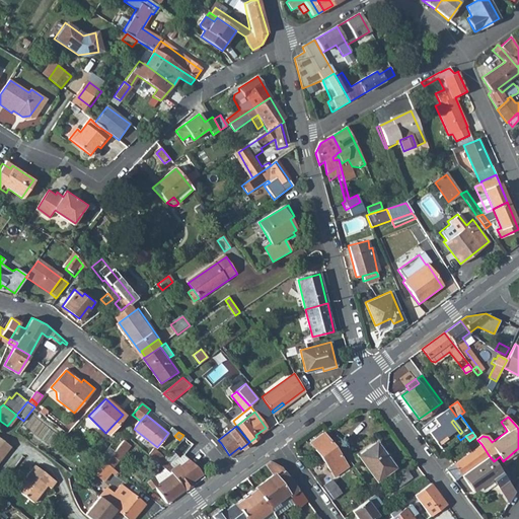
[(322,433),(309,442),(335,476),(348,467),(322,433)]
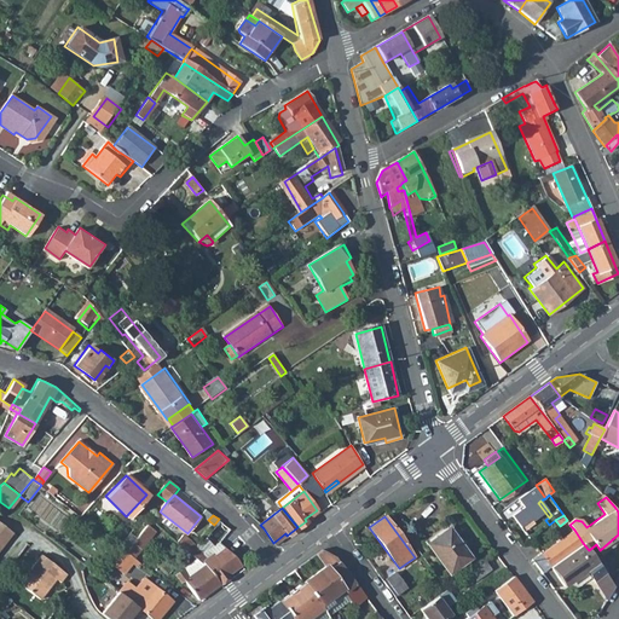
[(126,551),(133,557),(155,531),(154,528),(157,525),(152,520),(132,545),(126,551)]
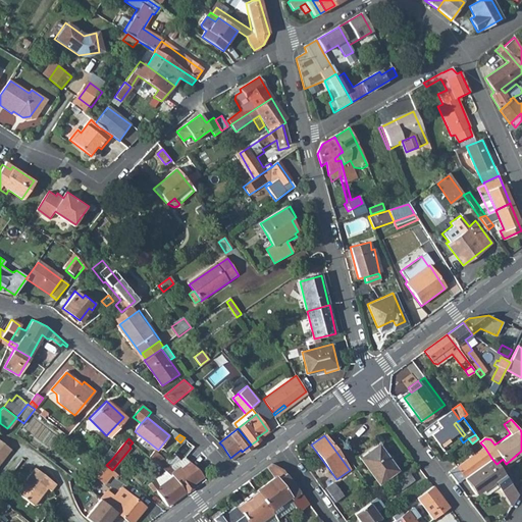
[(0,459),(1,460),(9,449),(0,440),(0,459)]
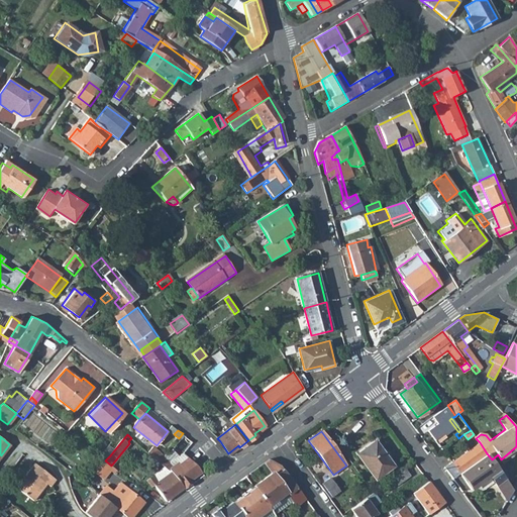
[(375,437),(355,451),(375,479),(395,463),(375,437)]
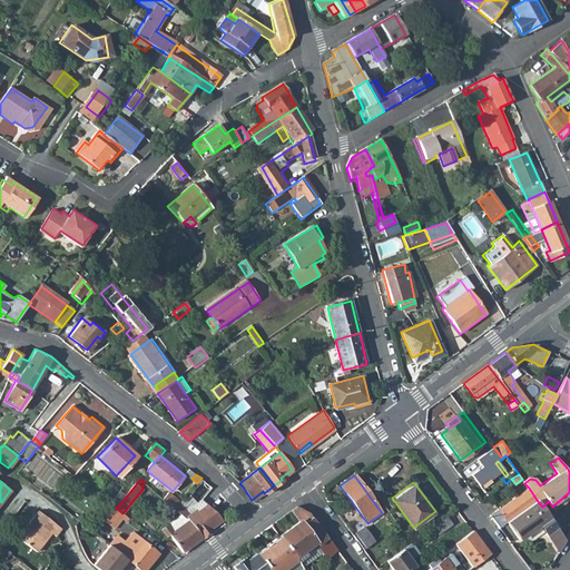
[(490,516),(499,528),(507,521),(537,500),(529,488),(490,516)]
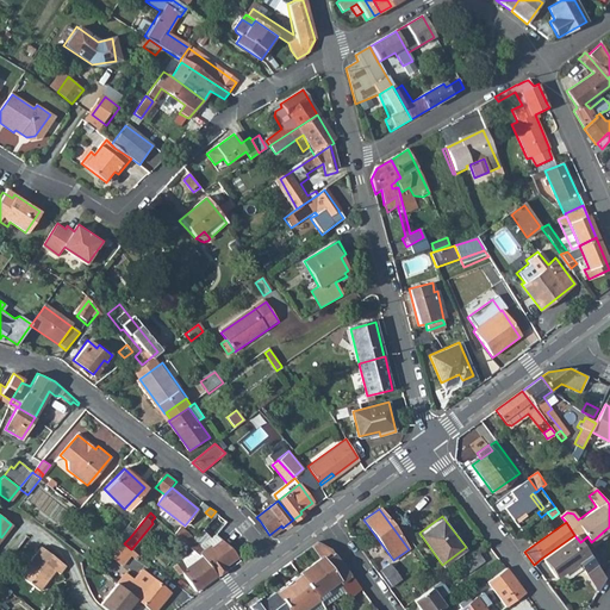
[(185,546),(192,539),(180,527),(173,535),(185,546)]
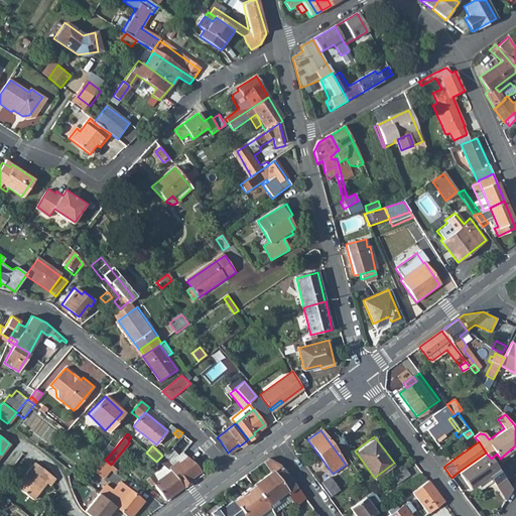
[(515,445),(500,459),(502,461),(515,450),(515,445)]
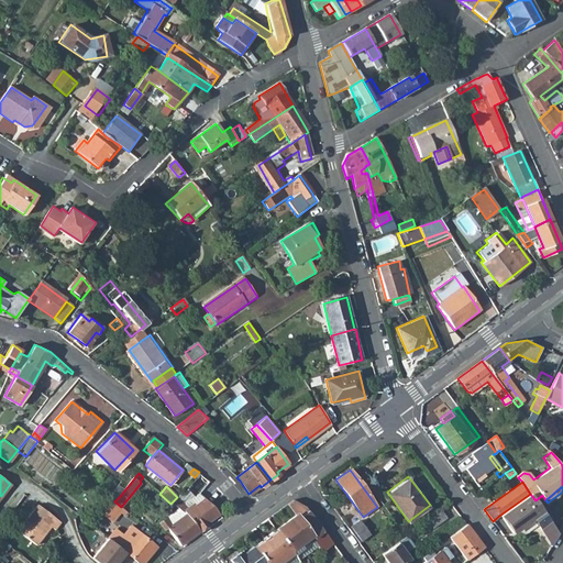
[(183,489),(177,497),(184,504),(191,497),(194,496),(187,488),(185,490),(183,489)]
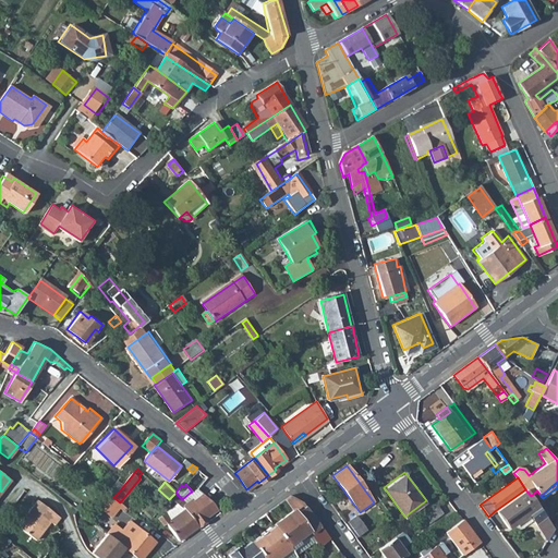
[(108,493),(113,497),(119,492),(112,486),(108,493)]
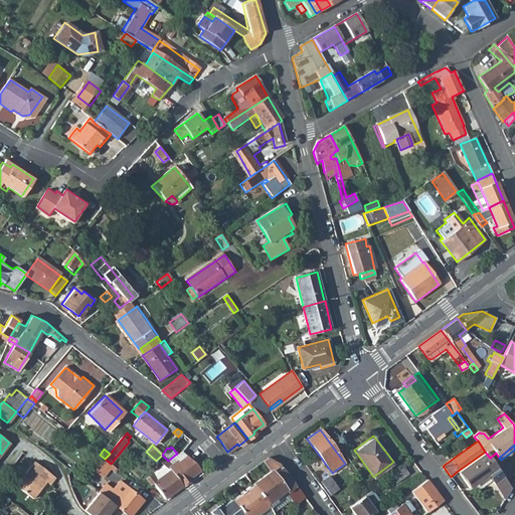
[(188,478),(198,470),(205,477),(196,466),(193,462),(187,457),(180,452),(177,454),(175,455),(179,460),(177,462),(175,461),(171,464),(169,461),(168,461),(162,455),(156,461),(161,467),(167,472),(181,486),(189,480),(188,478)]
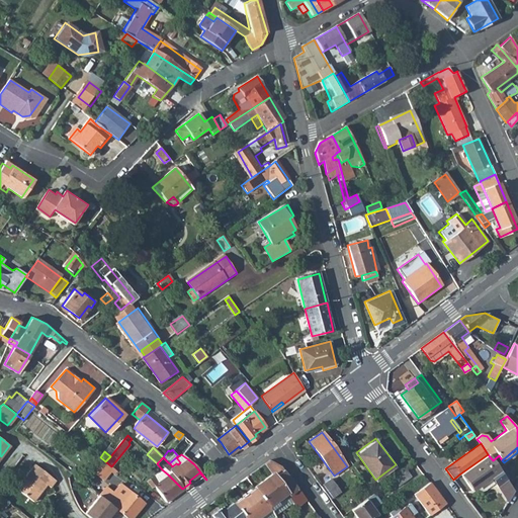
[(514,491),(494,462),(493,460),(488,454),(460,473),(472,491),(491,477),(508,501),(514,491)]
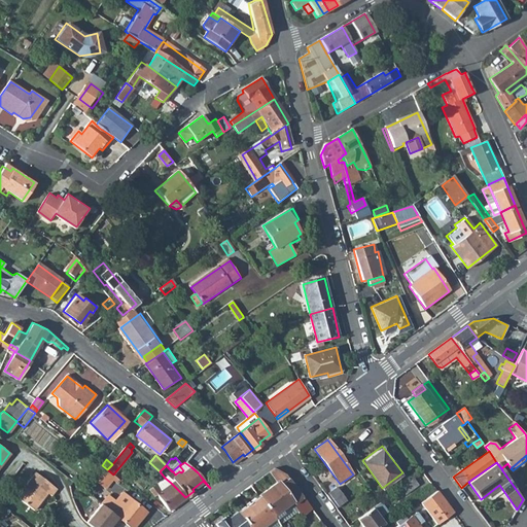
[(183,470),(179,465),(172,471),(173,471),(175,475),(179,471),(181,472),(183,470)]
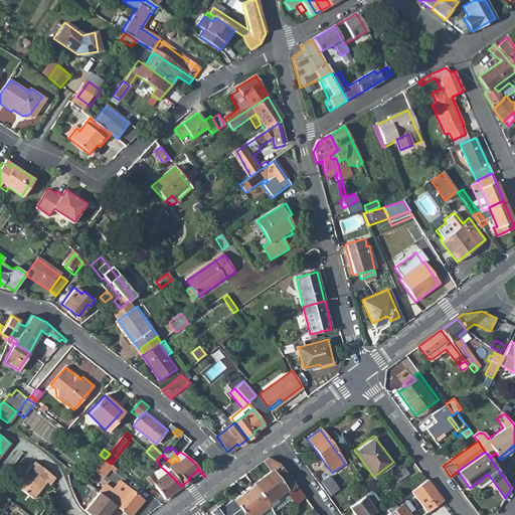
[(251,485),(267,504),(285,491),(289,496),(294,493),(292,490),(296,487),(279,463),(268,458),(263,461),(270,471),(251,485)]
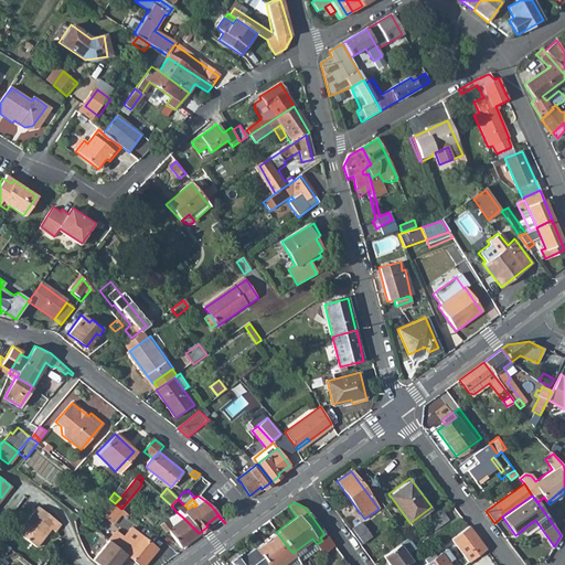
[(121,509),(115,503),(104,518),(112,524),(123,510),(121,509)]
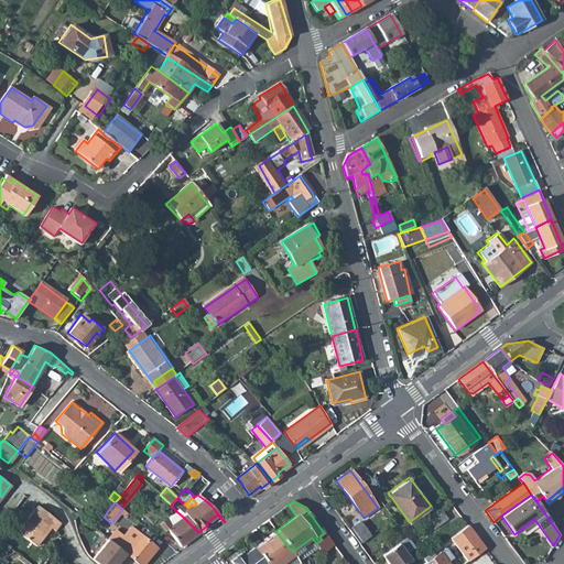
[(28,518),(45,532),(49,528),(54,531),(60,523),(36,506),(28,518)]
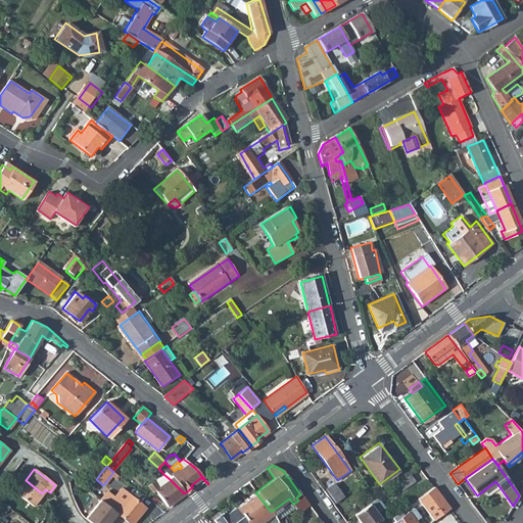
[(163,474),(153,481),(158,488),(170,479),(163,474)]
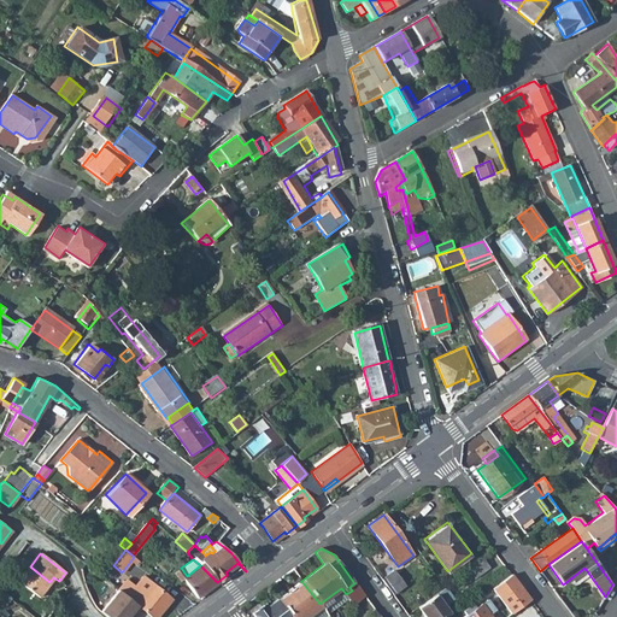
[(483,560),(468,571),(472,579),(488,568),(483,560)]
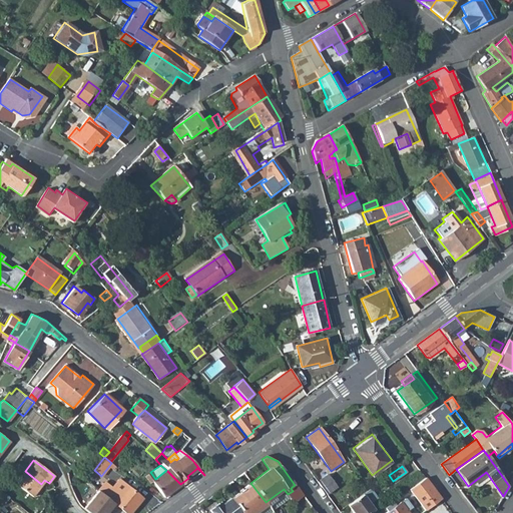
[(153,481),(164,496),(180,484),(166,470),(155,479),(150,472),(145,476),(150,483),(153,481)]
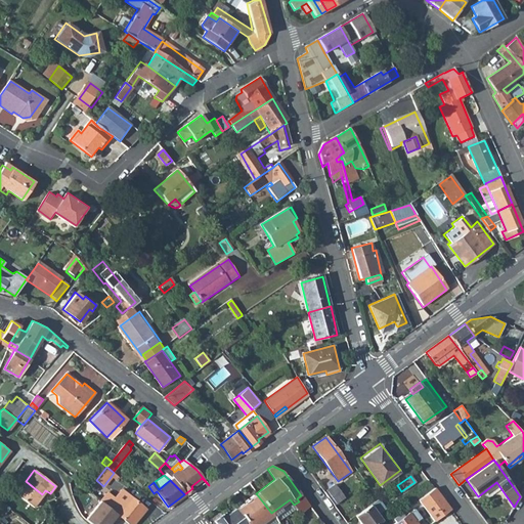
[(26,481),(15,494),(32,507),(42,494),(26,481)]
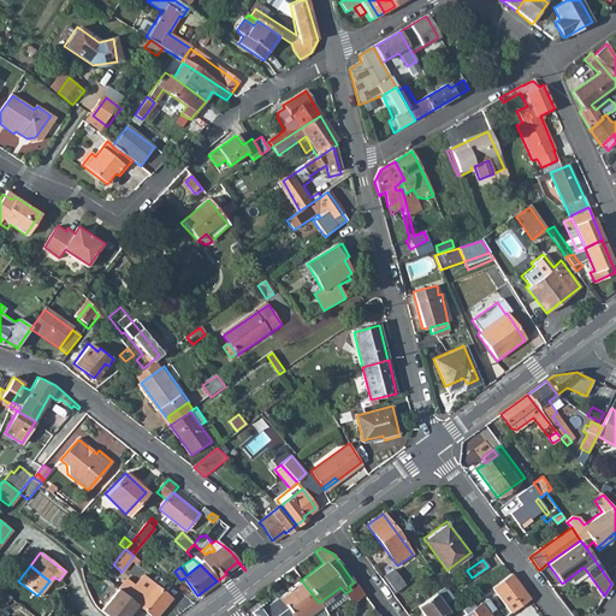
[(394,569),(384,576),(395,591),(409,580),(402,570),(397,574),(394,569)]
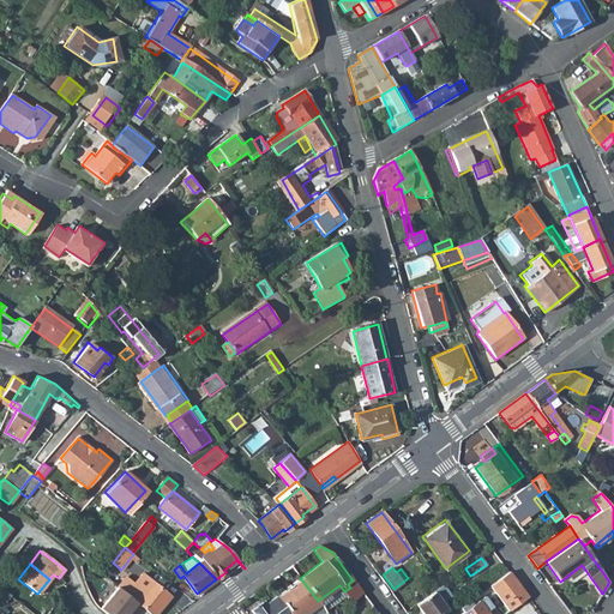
[(122,593),(132,600),(146,579),(138,572),(130,582),(124,577),(115,587),(122,593)]
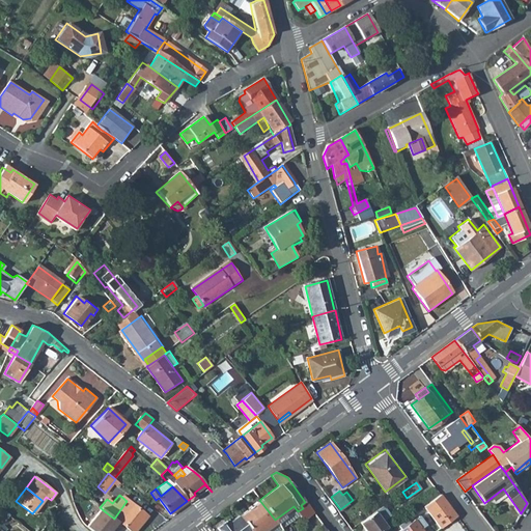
[(456,516),(441,495),(424,506),(440,528),(456,516)]
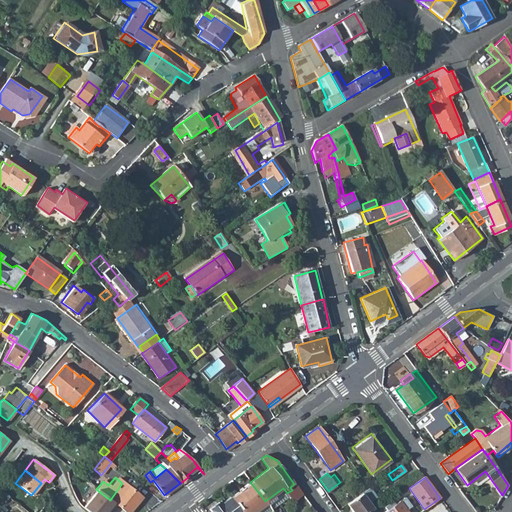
[(250,511),(265,501),(250,482),(230,497),(241,511),(250,511)]
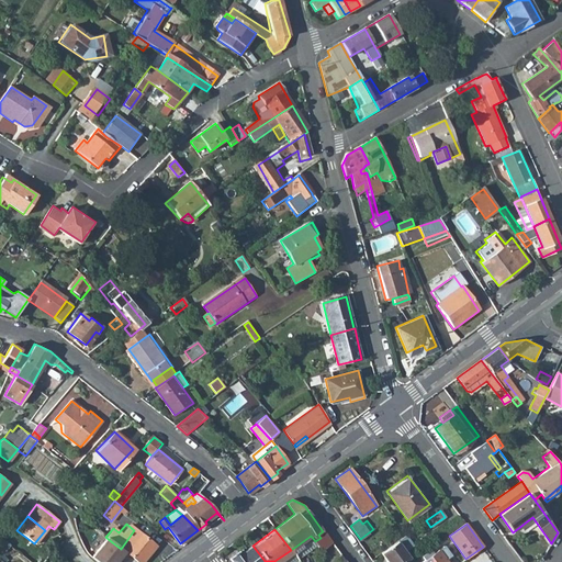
[(139,561),(154,544),(134,530),(121,549),(126,553),(137,561),(139,561)]
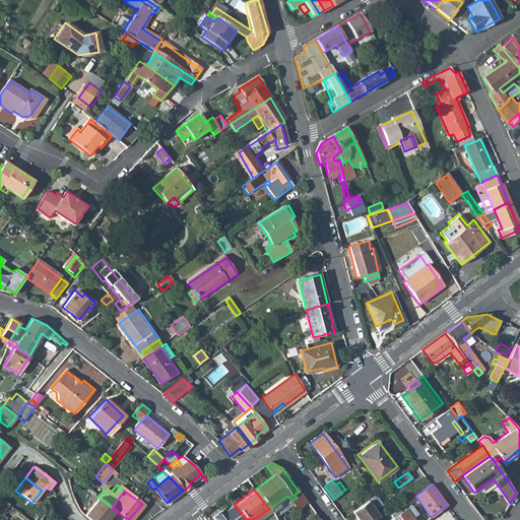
[(287,496),(269,509),(276,519),(296,506),(299,510),(308,504),(299,492),(295,495),(297,498),(291,501),(287,496)]
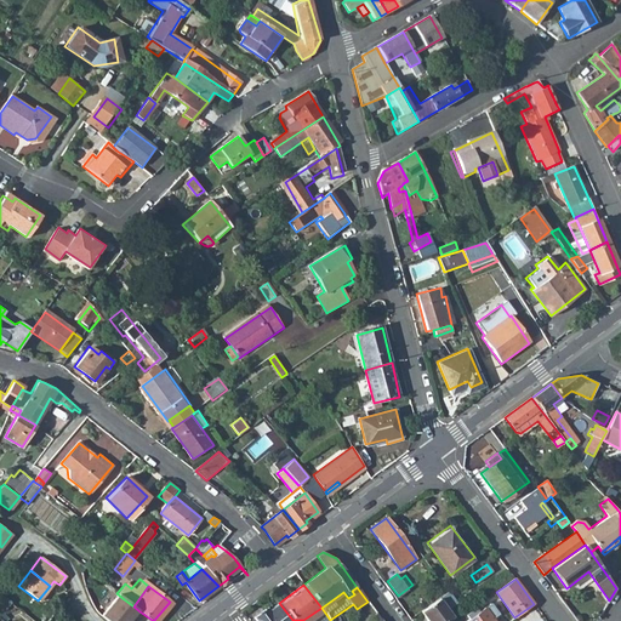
[(449,607),(456,600),(449,591),(442,596),(449,607)]
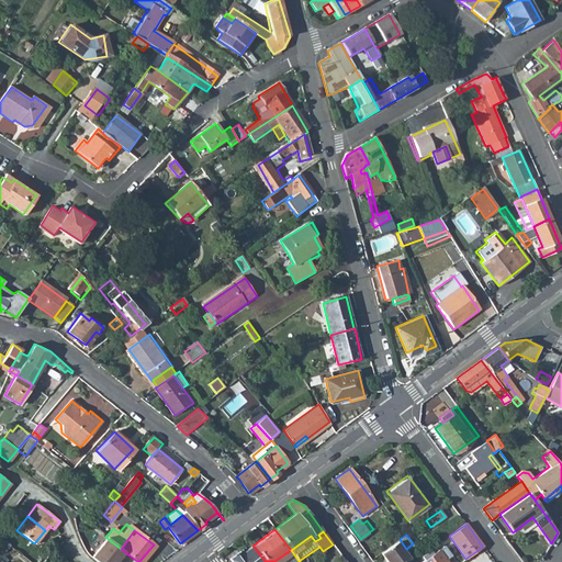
[(105,537),(90,557),(97,561),(113,561),(116,559),(120,561),(126,553),(121,549),(112,542),(105,537)]
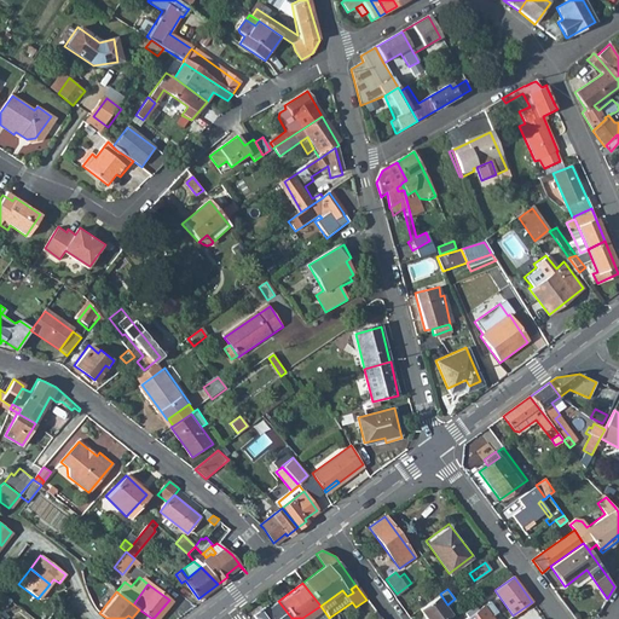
[(420,611),(426,618),(443,618),(450,614),(437,597),(420,611)]
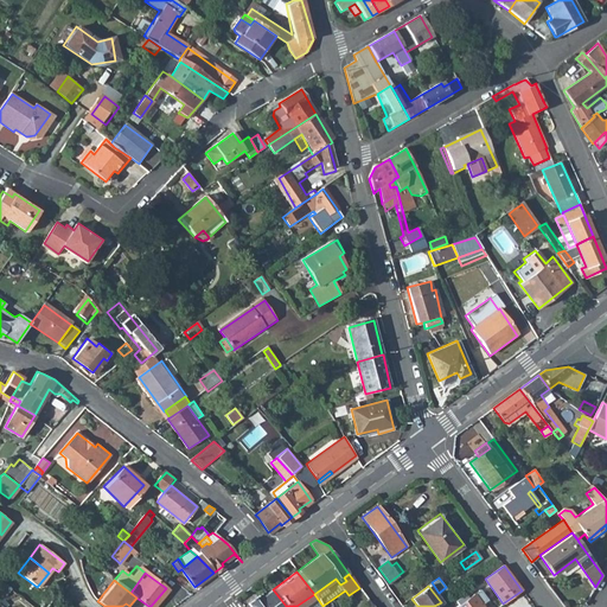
[(259,596),(248,604),(250,606),(286,606),(273,589),(261,599),(259,596)]
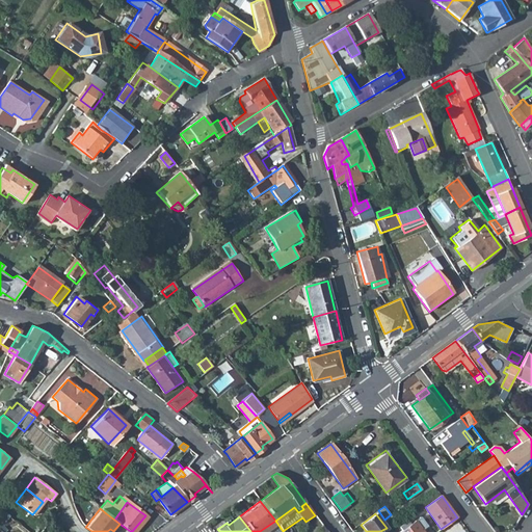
[(423,531),(422,530),(427,527),(420,517),(410,525),(407,521),(399,527),(402,531),(400,531),(423,531)]
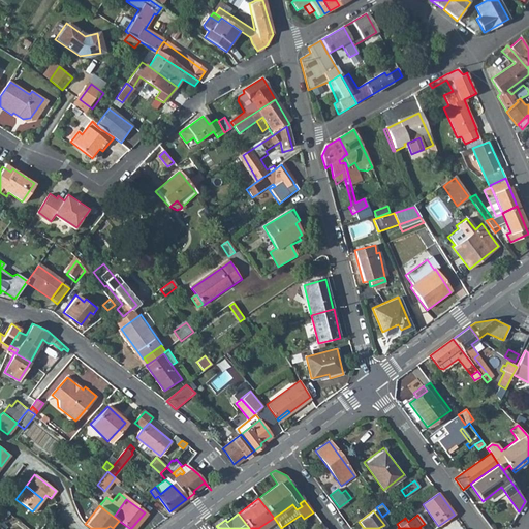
[(280,528),(281,528),(274,518),(258,528),(280,528)]
